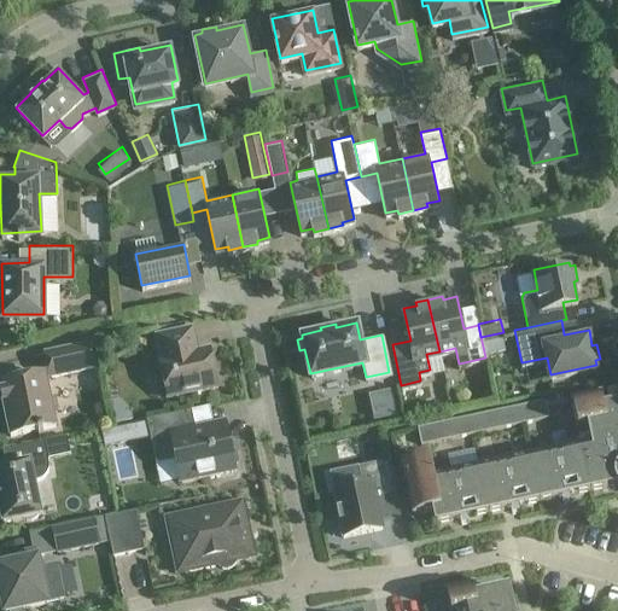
[(167,394),(216,383),(208,345),(196,348),(191,325),(156,332),(161,356),(158,356),(167,394)]
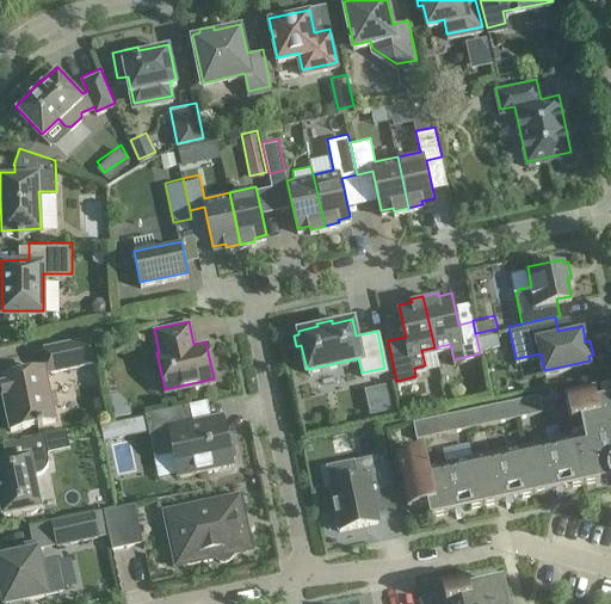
[(498,328),(475,333),(479,346),(499,341),(497,330),(498,330),(498,328)]
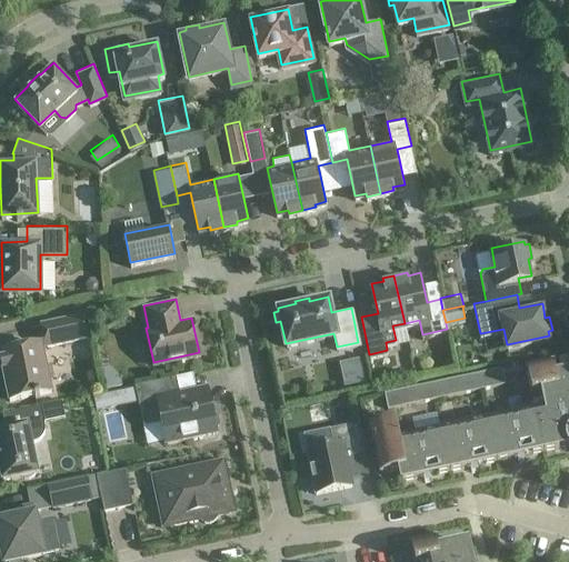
[(45,344),(91,334),(87,309),(40,319),(45,344)]
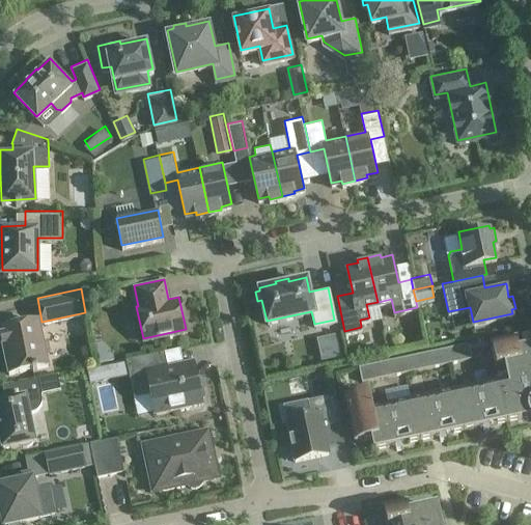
[(38,318),(0,325),(0,328),(1,331),(0,331),(2,341),(3,341),(8,369),(48,362),(46,350),(48,349),(49,347),(47,338),(46,337),(43,337),(38,318)]
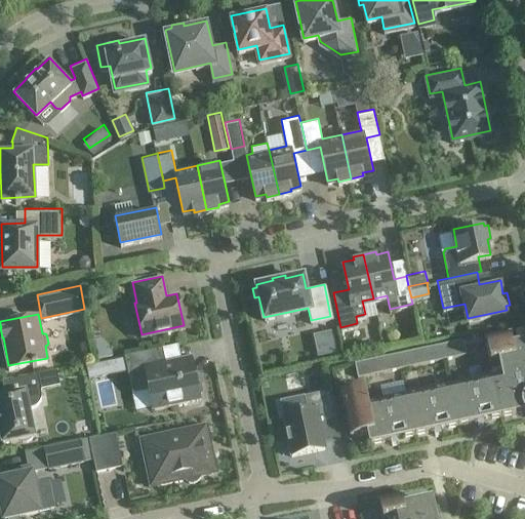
[(311,330),(317,349),(335,344),(330,324),(311,330)]
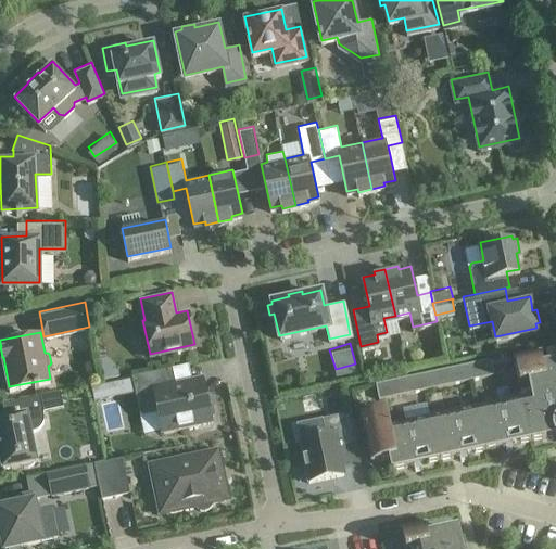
[(392,467),(553,432),(555,435),(555,360),(542,364),(540,352),(514,357),(518,381),(527,379),(530,395),(389,424),(386,407),(362,412),(371,459),(390,456),(392,467)]
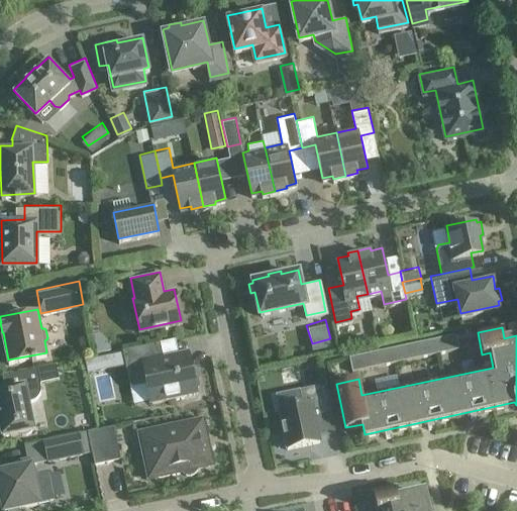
[(447,333),(451,347),(458,346),(455,331),(447,333)]
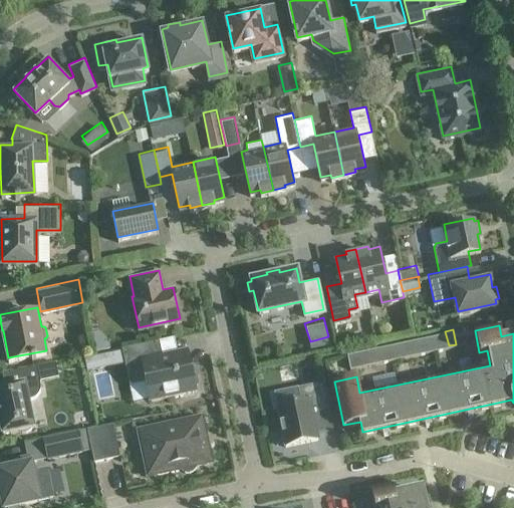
[(441,347),(449,345),(445,331),(438,332),(441,347)]
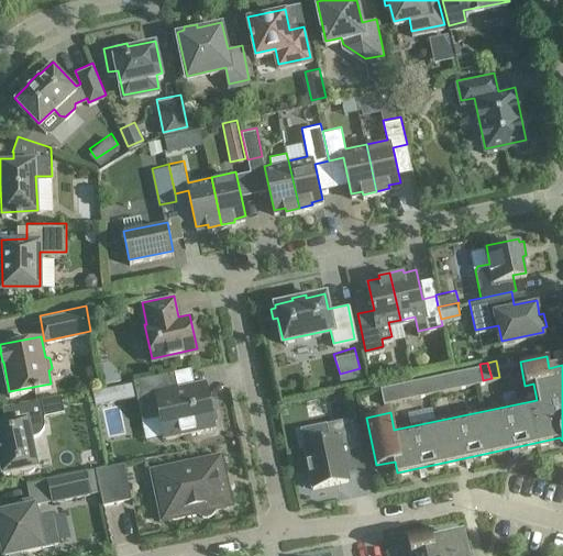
[(475,381),(483,380),(479,364),(472,366),(475,381)]
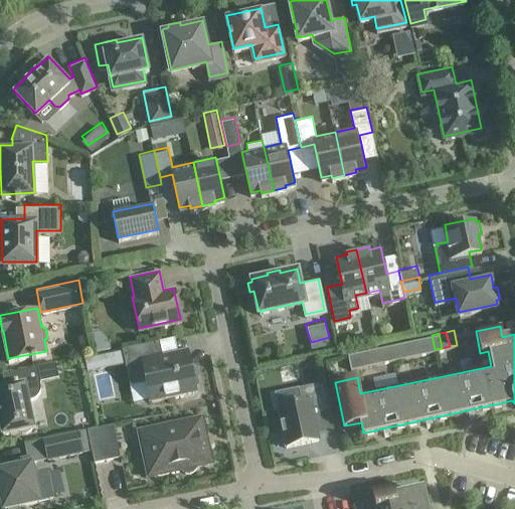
[(427,351),(435,349),(432,335),(424,336),(427,351)]
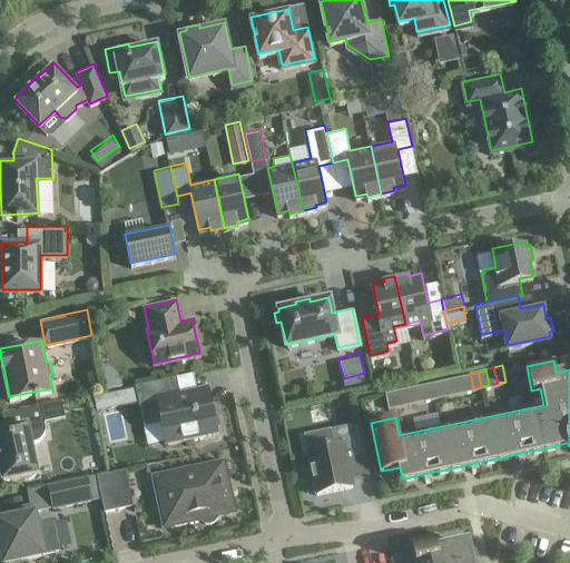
[(465,389),(473,388),(470,372),(462,374),(465,389)]
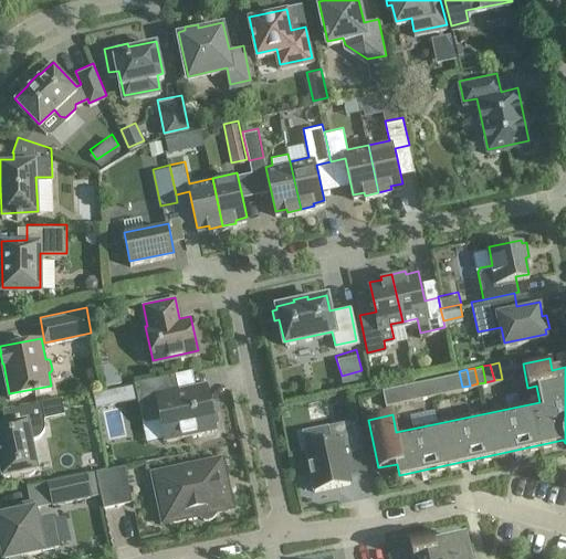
[(454,389),(462,387),(459,371),(451,372),(454,389)]
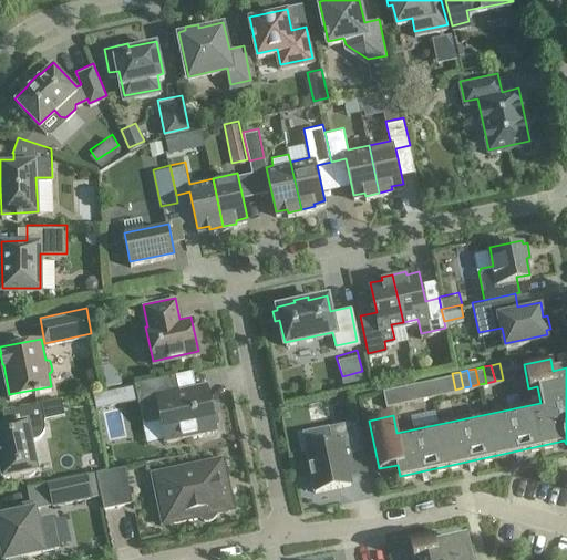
[(214,423),(217,420),(215,410),(210,408),(205,383),(178,390),(174,373),(133,382),(142,422),(161,417),(165,438),(215,428),(214,423)]
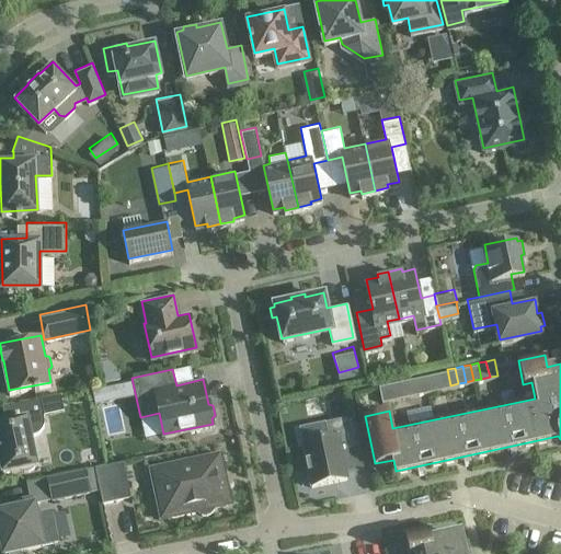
[(443,387),(450,385),(447,369),(439,371),(443,387)]
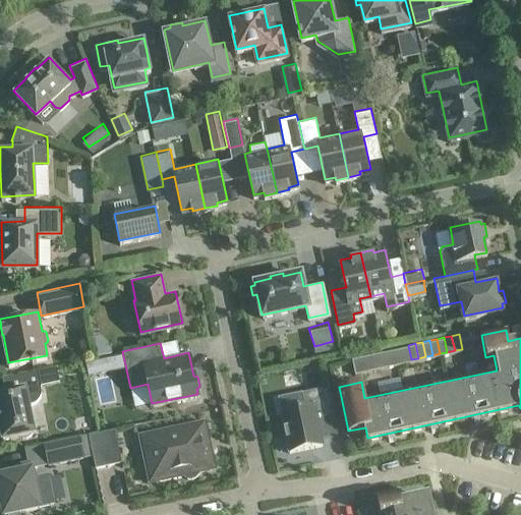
[(401,346),(404,361),(411,359),(408,345),(401,346)]
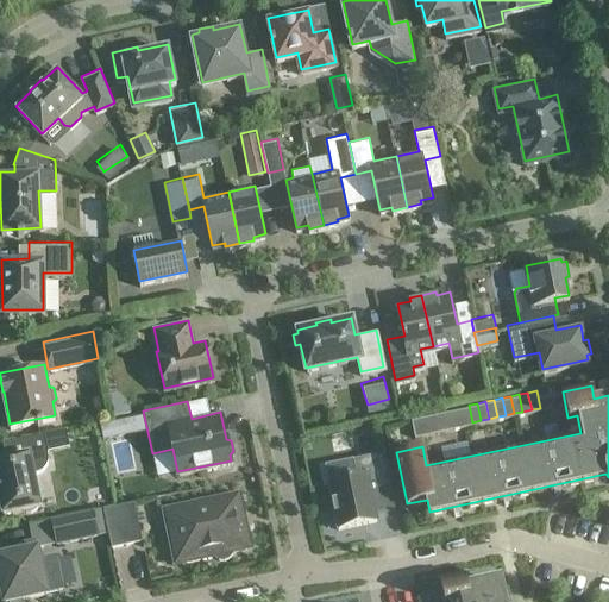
[(464,424),(472,422),(469,405),(460,407),(464,424)]
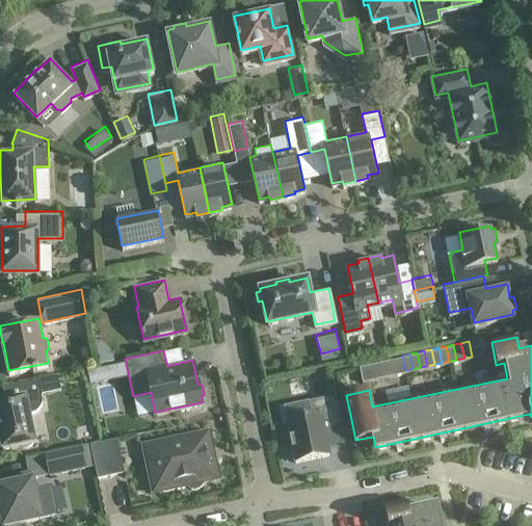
[(398,372),(405,370),(402,356),(395,357),(398,372)]
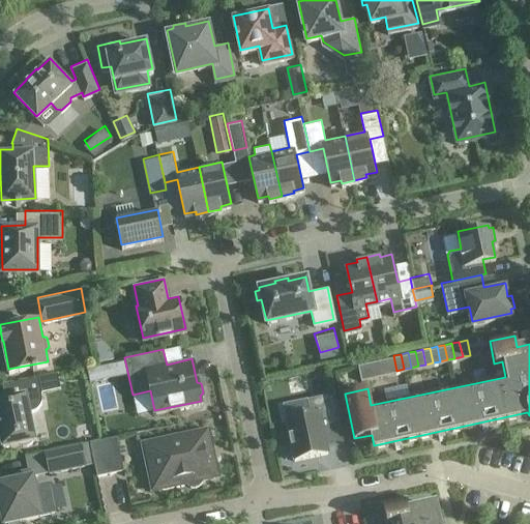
[(389,372),(396,371),(393,355),(386,357),(389,372)]
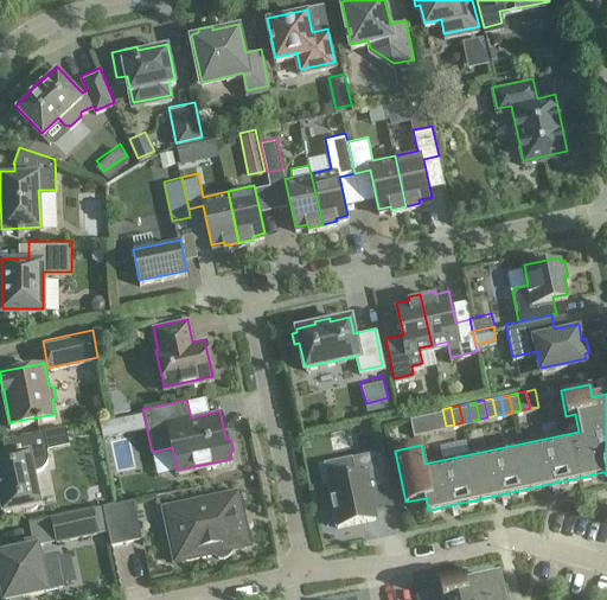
[(438,428),(446,426),(442,409),(434,410),(438,428)]
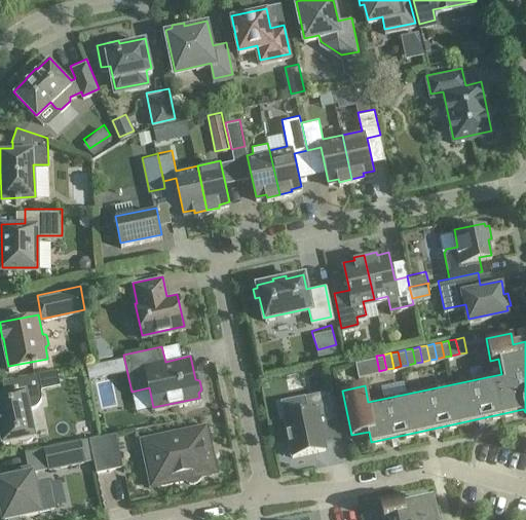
[(372,372),(379,371),(376,356),(369,358),(372,372)]
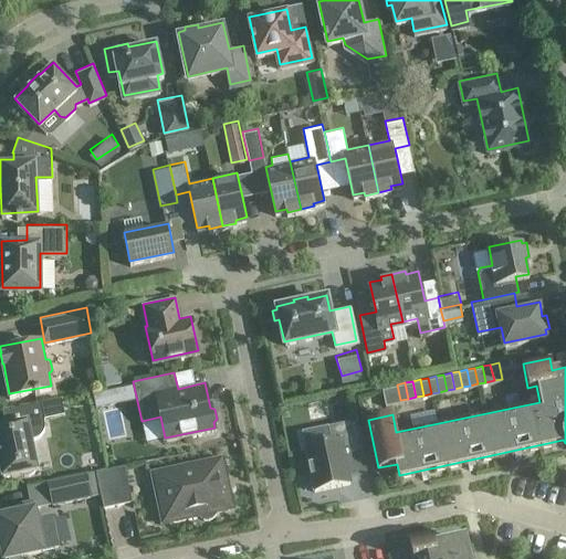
[(392,402),(400,400),(397,385),(389,386),(392,402)]
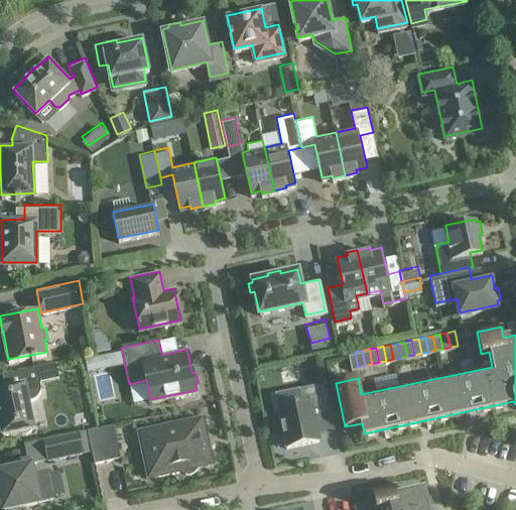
[(351,368),(358,367),(355,352),(348,354),(351,368)]
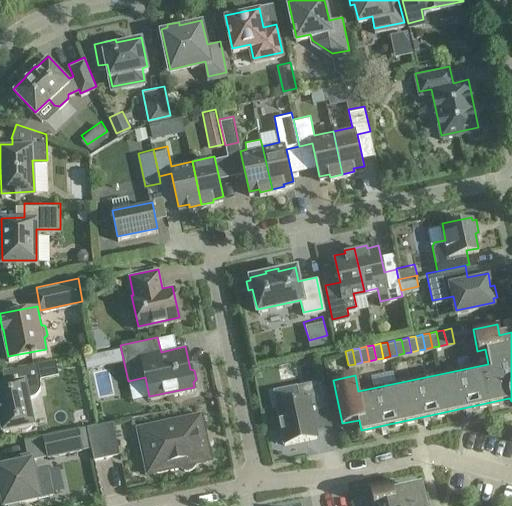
[(33,423),(26,395),(31,394),(34,393),(36,391),(38,388),(39,385),(40,381),(39,378),(57,374),(54,359),(1,370),(4,384),(0,384),(0,423),(1,430),(18,426),(21,427),(26,427),(29,425),(31,423),(33,423)]
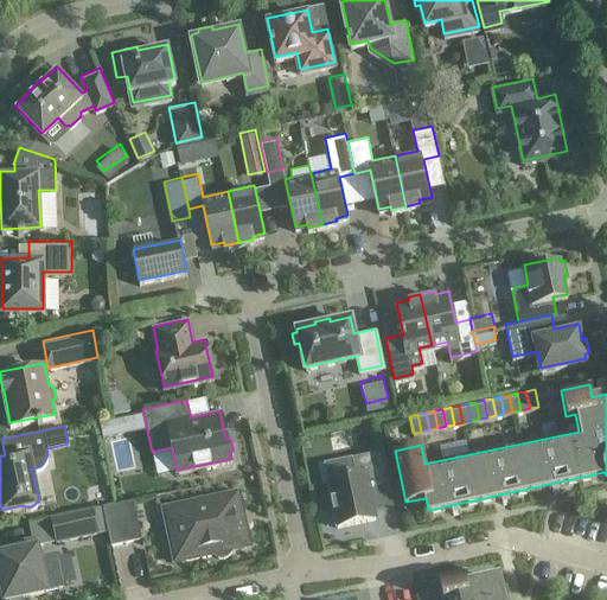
[(369,487),(389,483),(382,447),(351,454),(355,472),(326,478),(336,523),(375,516),(369,487)]
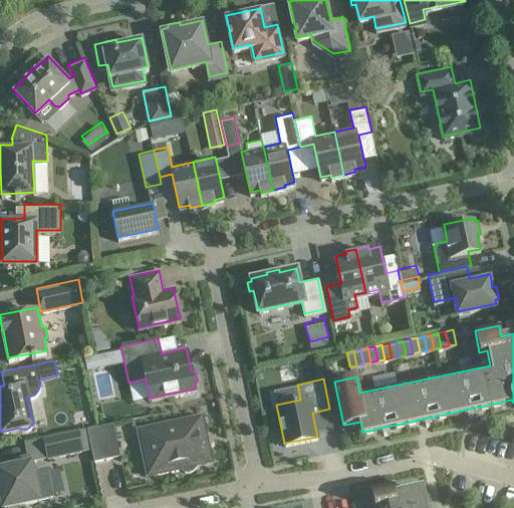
[(193,468),(196,464),(196,462),(210,459),(201,415),(138,428),(147,473),(180,466),(180,467),(184,469),(189,470),(193,468)]
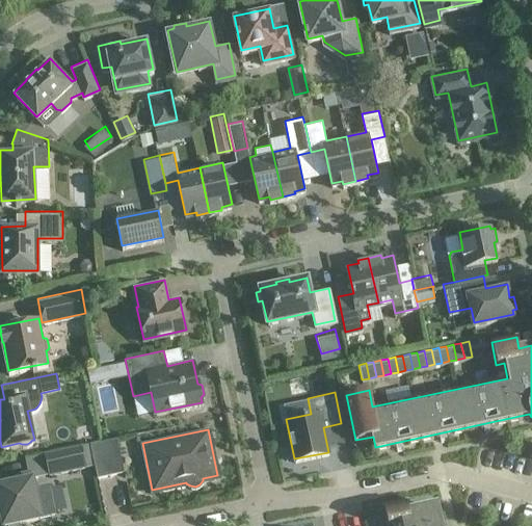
[(116,437),(89,442),(97,476),(123,470),(116,437)]
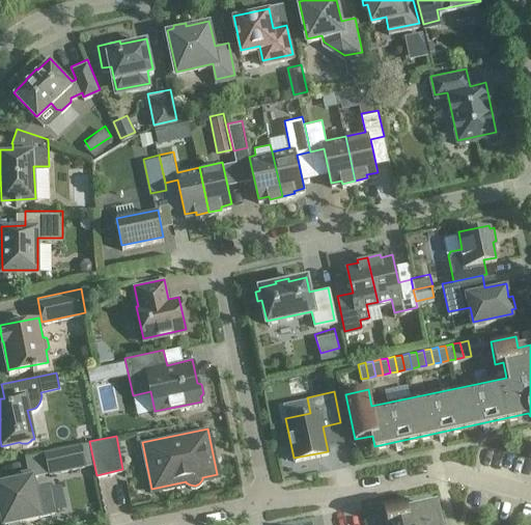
[(529,475),(530,467),(530,451),(498,442),(492,464),(529,475)]
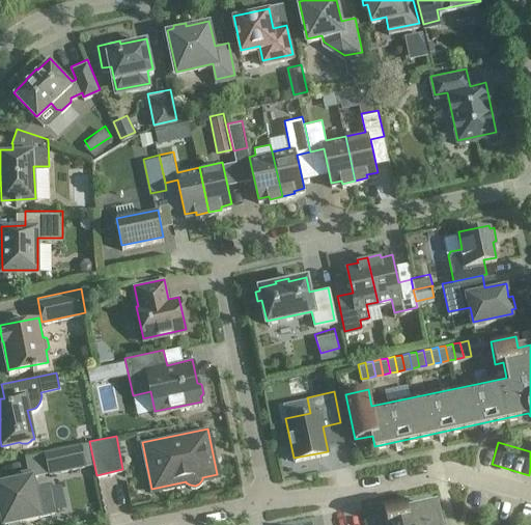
[(49,471),(85,463),(81,443),(45,450),(49,471)]
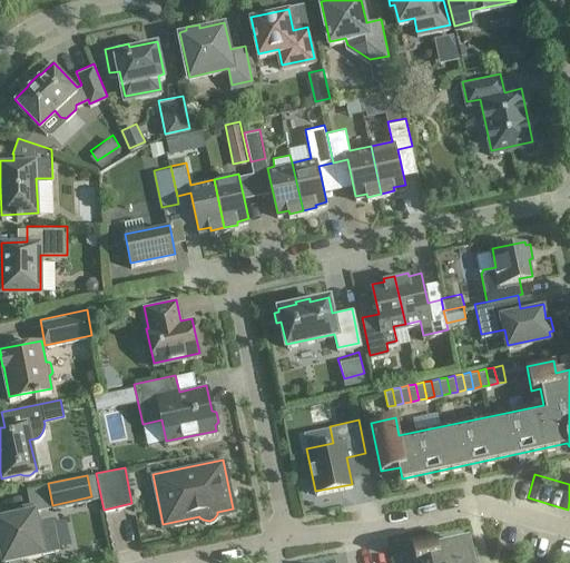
[(20,557),(42,552),(59,549),(52,515),(36,519),(32,504),(0,510),(0,546),(3,561),(9,560),(9,562),(20,561),(20,557)]
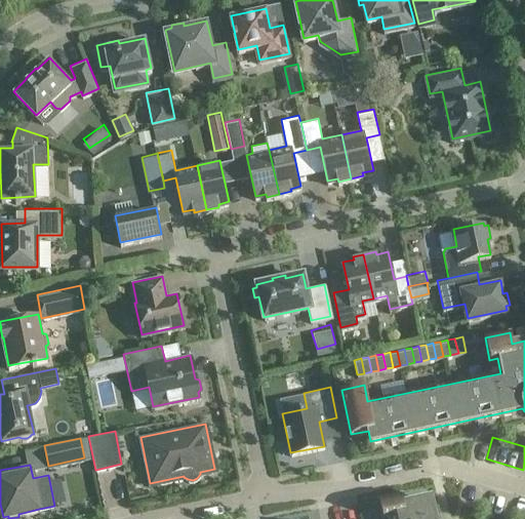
[(402,493),(379,498),(384,518),(435,518),(431,496),(404,503),(402,493)]
